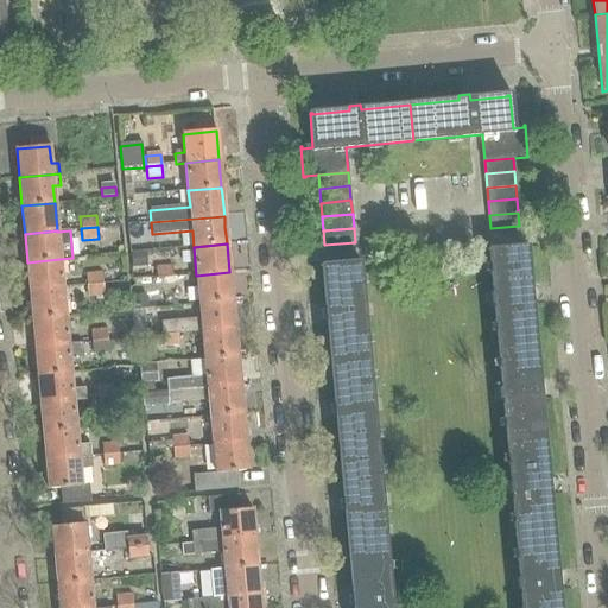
[(534,342),(531,305),(531,301),(534,299),(533,290),(530,290),(526,248),(527,247),(527,246),(521,247),(487,249),(488,252),(489,252),(493,292),(492,292),(493,305),(494,305),(498,346),(534,342)]
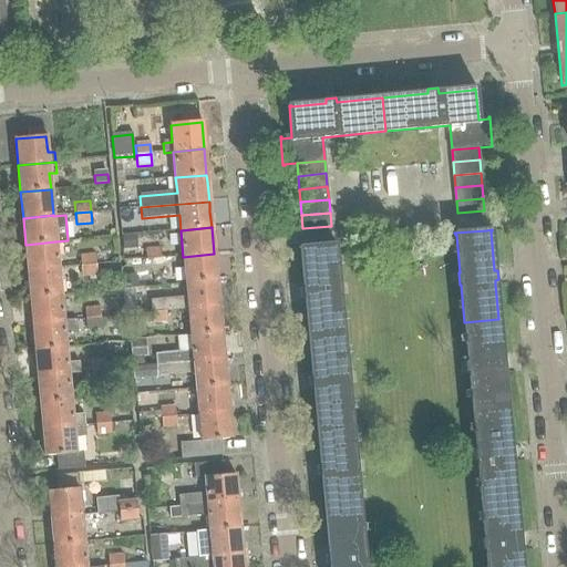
[(123,250),(137,249),(136,234),(122,236),(123,250)]
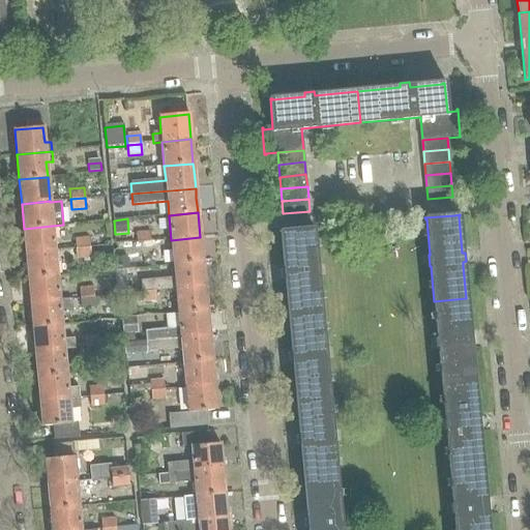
[(26,253),(54,251),(52,226),(24,229),(26,253)]
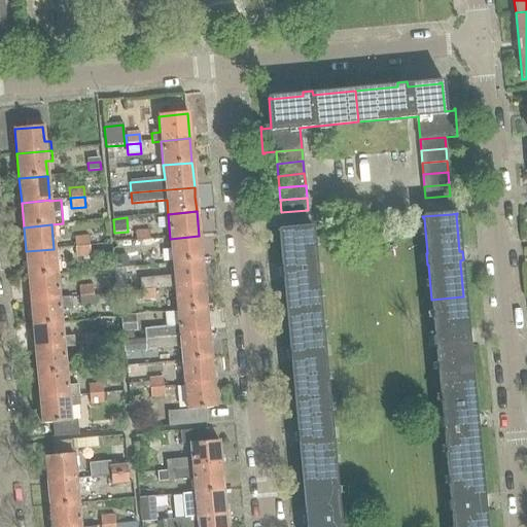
[(279,278),(283,277),(286,313),(318,311),(315,274),(316,274),(315,262),(314,262),(311,230),(312,229),(312,227),(283,230),(277,231),(277,232),(279,232),(282,268),(278,269),(279,278)]
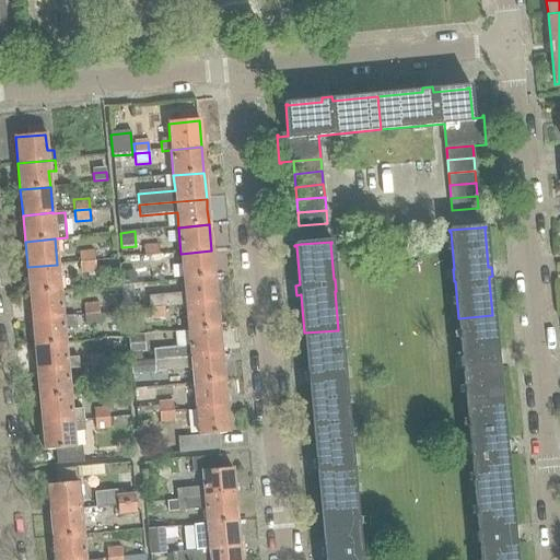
[(159,244),(143,246),(144,257),(160,256),(159,244)]
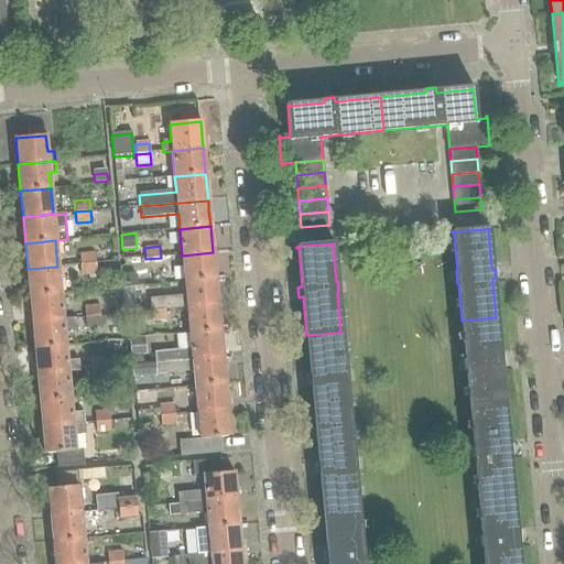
[(79,253),(79,264),(95,263),(94,252),(79,253)]
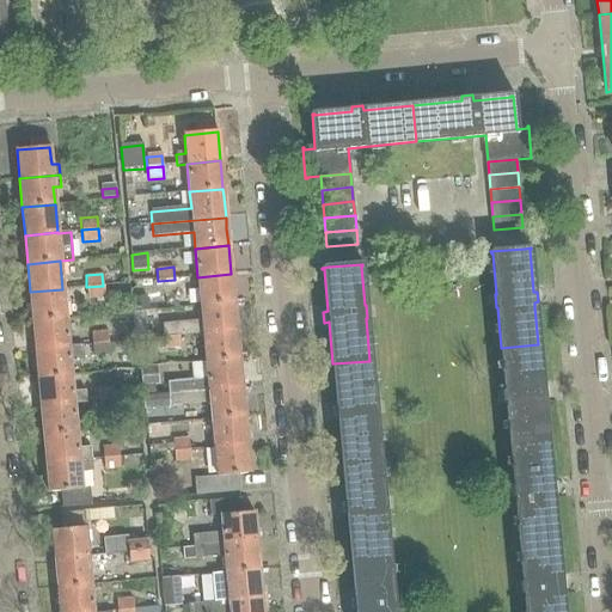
[(197,277),(201,306),(233,303),(231,274),(197,277)]
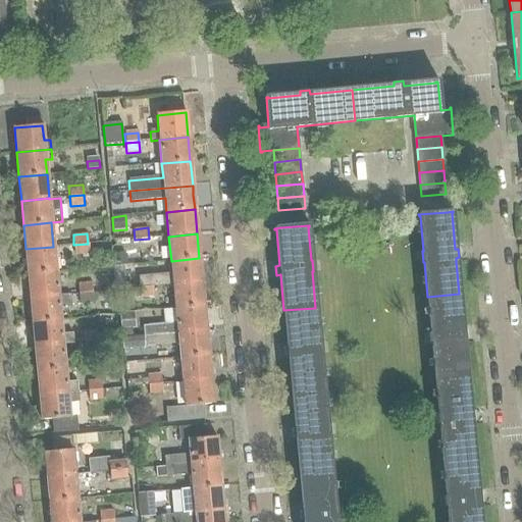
[(88,244),(73,245),(74,255),(89,254),(88,244)]
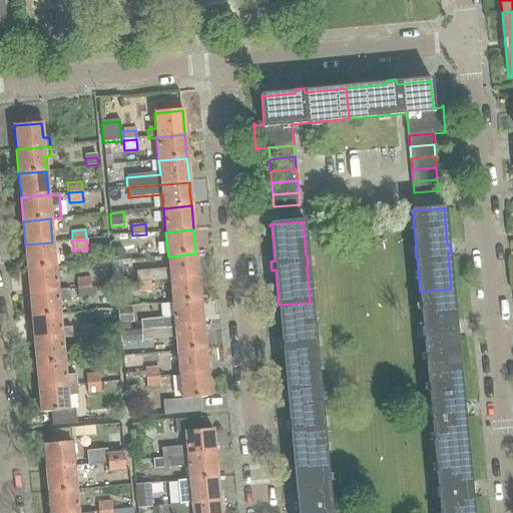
[(27,270),(55,267),(52,242),(25,244),(27,270)]
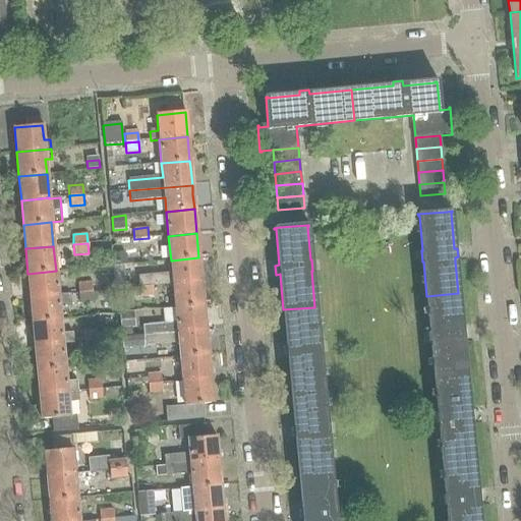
[(124,252),(115,252),(116,265),(123,265),(125,265),(124,252)]
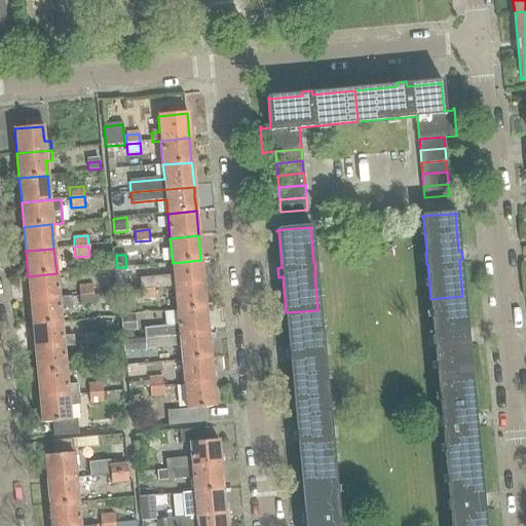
[(153,278),(139,279),(141,290),(154,289),(154,290),(175,288),(175,287),(203,285),(201,264),(200,260),(173,263),(173,264),(174,276),(153,278)]
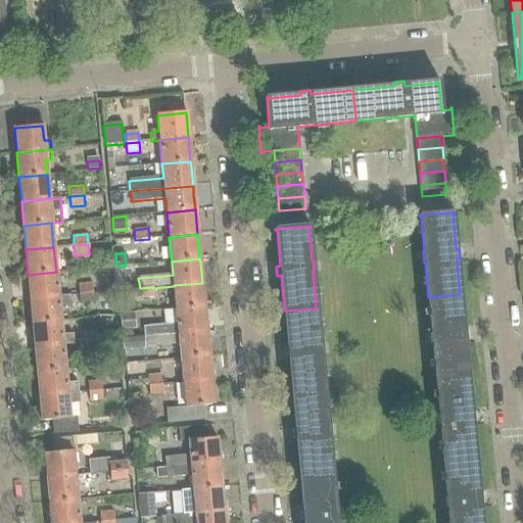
[(115,286),(116,286),(126,285),(124,266),(116,266),(113,267),(115,286)]
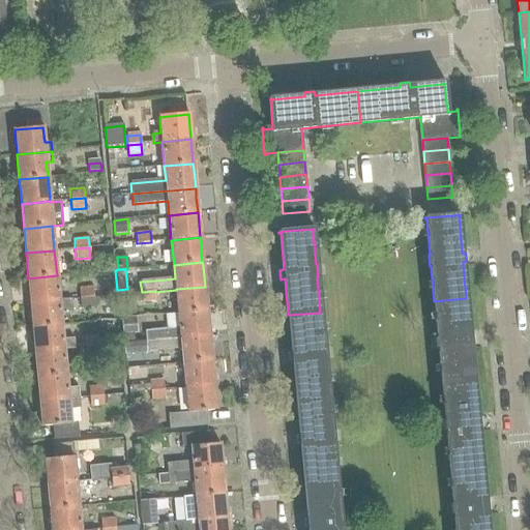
[(59,300),(57,275),(28,278),(31,302),(59,300)]
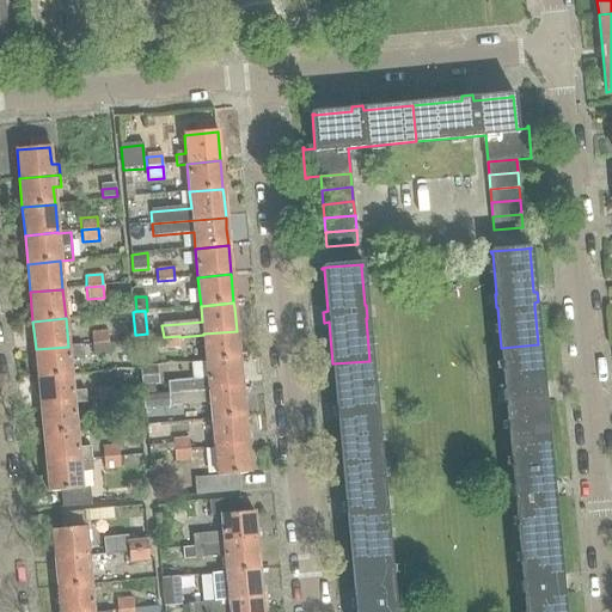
[(91,331),(92,344),(108,343),(106,330),(91,331)]
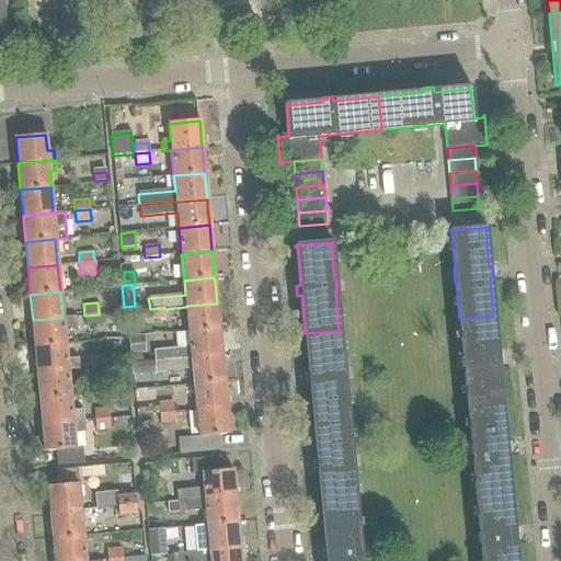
[(217,304),(186,306),(186,307),(189,331),(219,329),(217,304)]
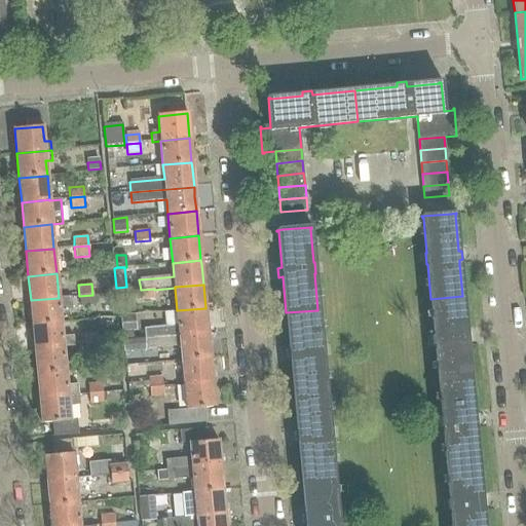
[(154,289),(141,290),(141,300),(155,299),(154,290),(154,289)]
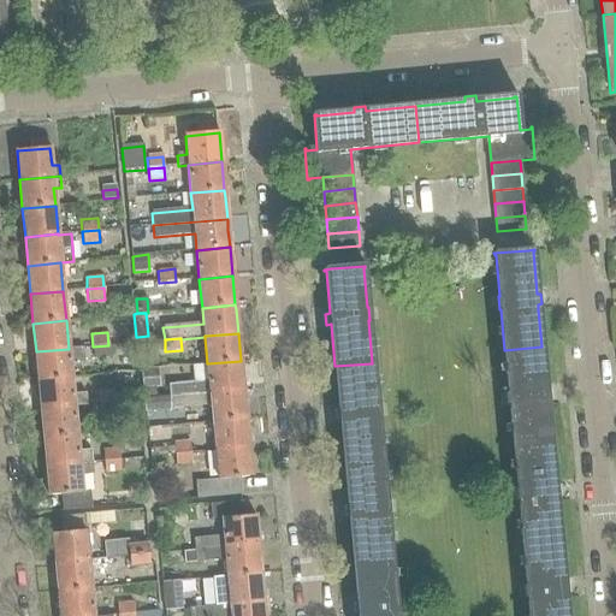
[(94,359),(110,356),(108,345),(93,347),(94,359)]
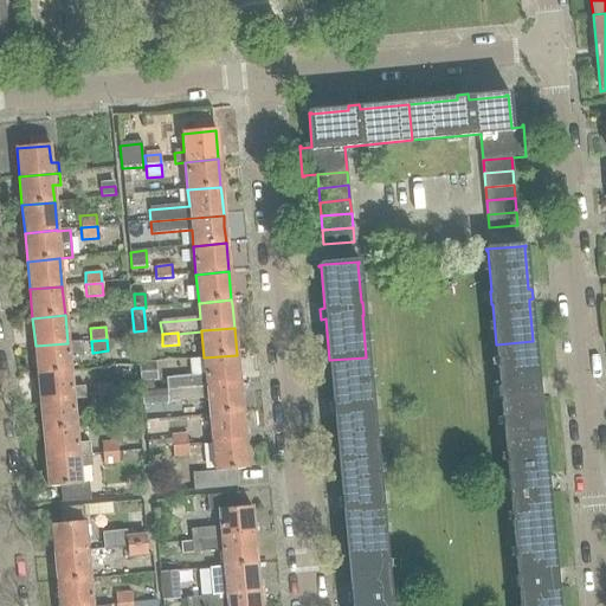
[(82,341),(68,343),(36,346),(38,374),(70,371),(69,355),(83,354),(82,341)]
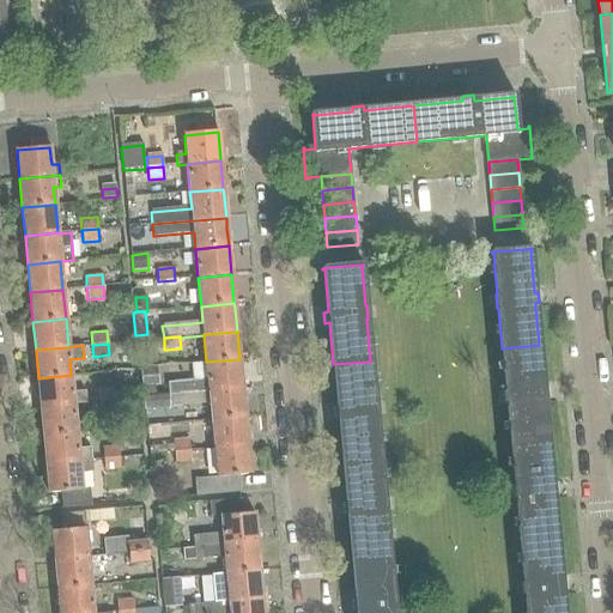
[(542,388),(539,345),(502,349),(505,390),(504,390),(505,404),(507,404),(510,444),(547,441),(544,399),(548,398),(547,388),(542,388)]
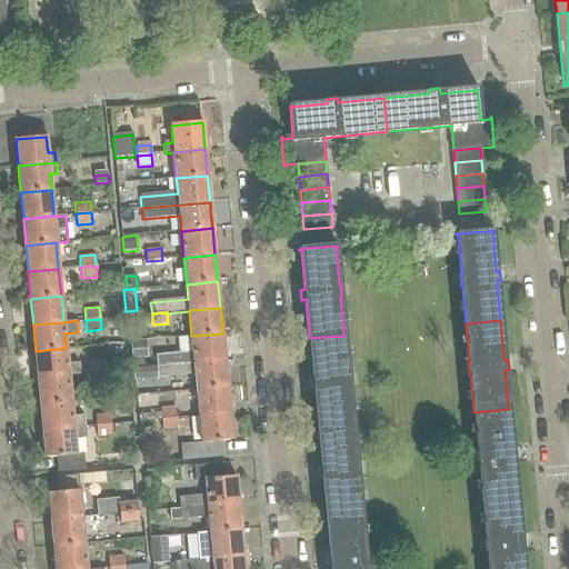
[(170,353),(156,355),(157,366),(171,365),(193,362),(225,360),(222,337),(222,333),(191,336),(191,337),(178,338),(179,352),(170,353)]
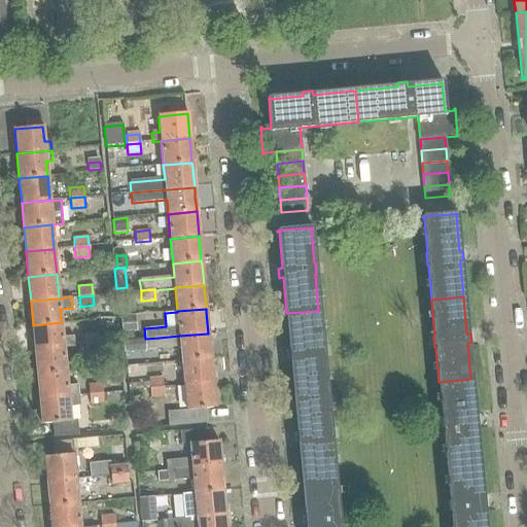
[(318,311),(286,313),(290,351),(286,351),(287,360),(290,359),(294,396),(326,393),(323,356),(324,356),(323,345),(322,345),(318,311)]
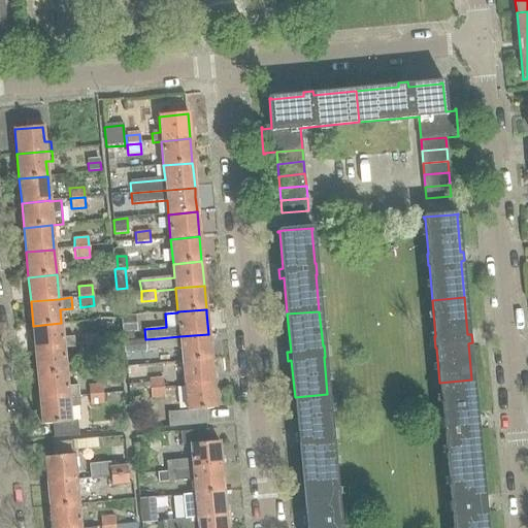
[(122,333),(137,332),(136,317),(121,318),(122,333)]
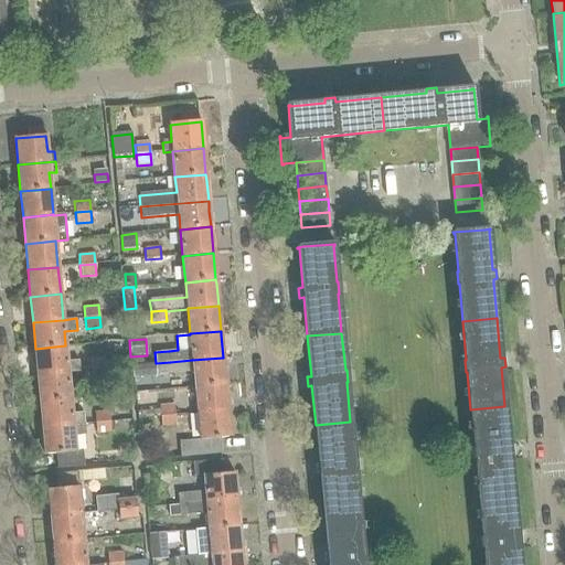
[(66,361),(65,345),(35,349),(38,374),(67,371),(67,372),(80,371),(78,360),(66,361)]
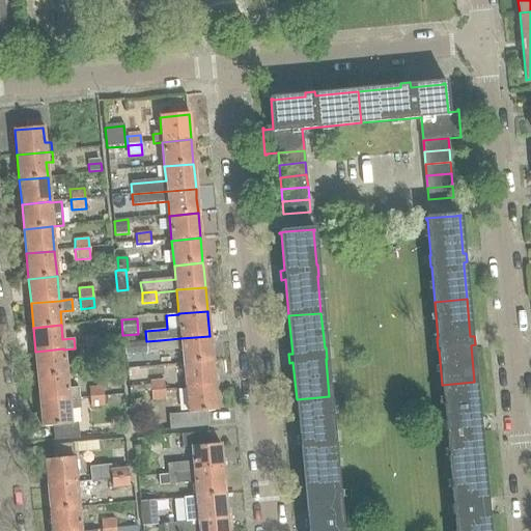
[(83,337),(84,346),(99,345),(98,336),(83,337)]
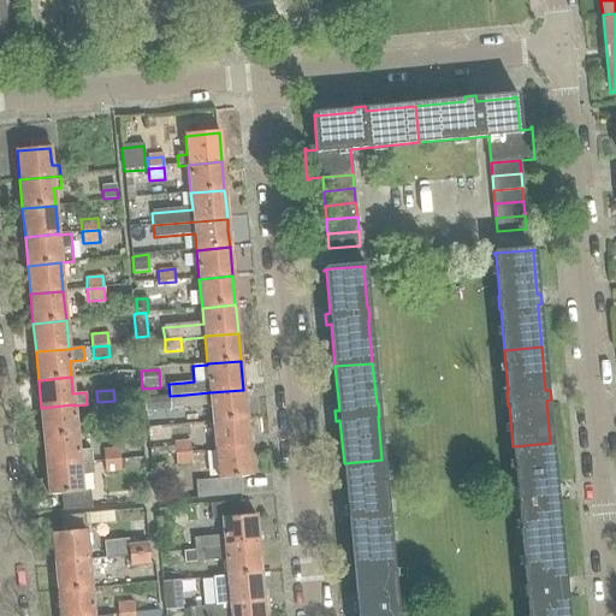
[(185,395),(170,396),(170,397),(171,409),(211,406),(213,421),(247,419),(243,390),(209,392),(185,395)]
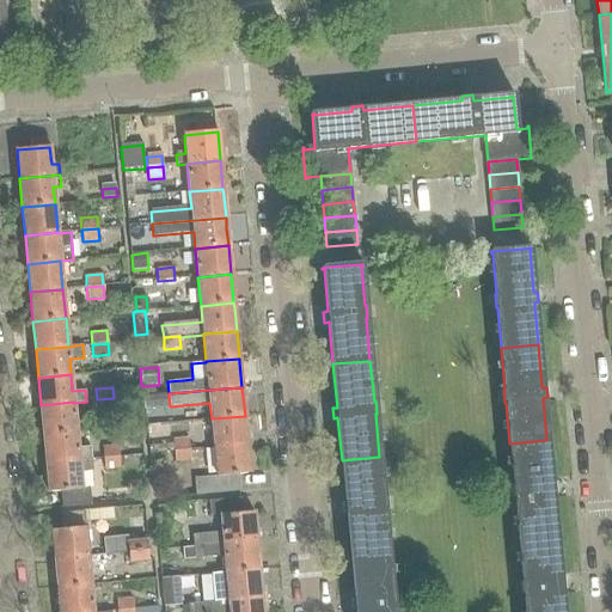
[(169,395),(144,397),(145,409),(170,407),(169,395)]
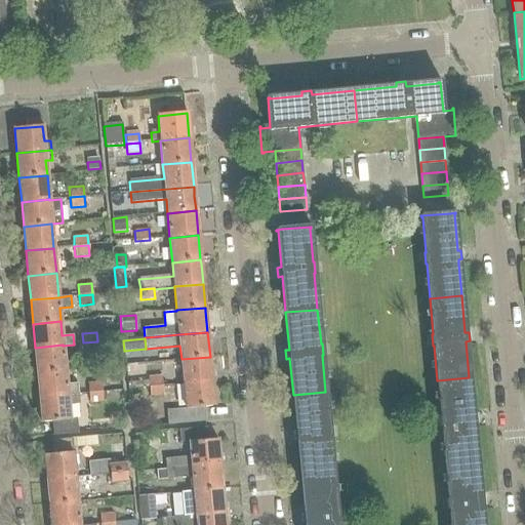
[(97,341),(83,342),(84,354),(98,353),(97,341)]
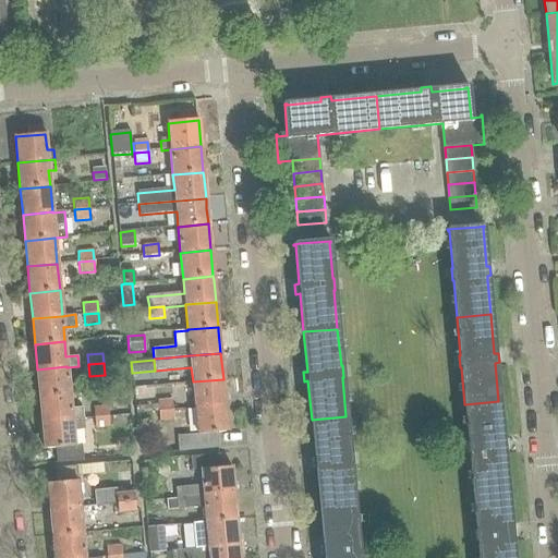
[(37,370),(39,396),(70,392),(67,367),(67,366),(37,370)]
